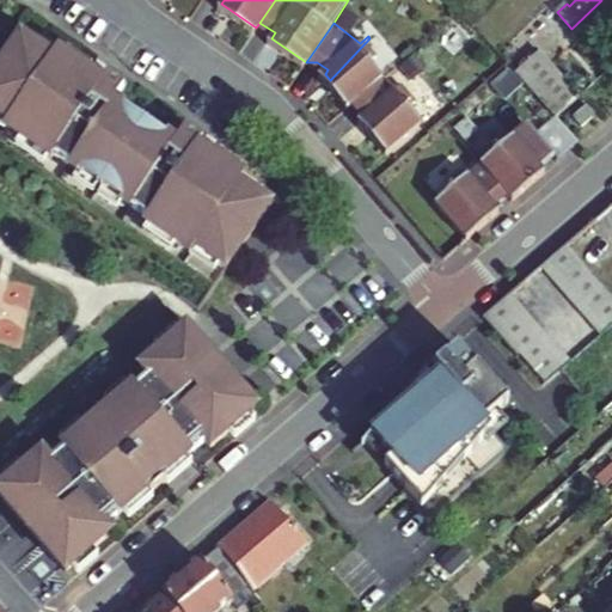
[(207,139),(189,126),(183,134),(123,92),(128,85),(110,72),(105,79),(65,51),(59,48),(54,54),(24,34),(0,68),(0,134),(218,283),(228,269),(271,206),(276,199),(246,177),(239,172),(202,147),(207,139)]
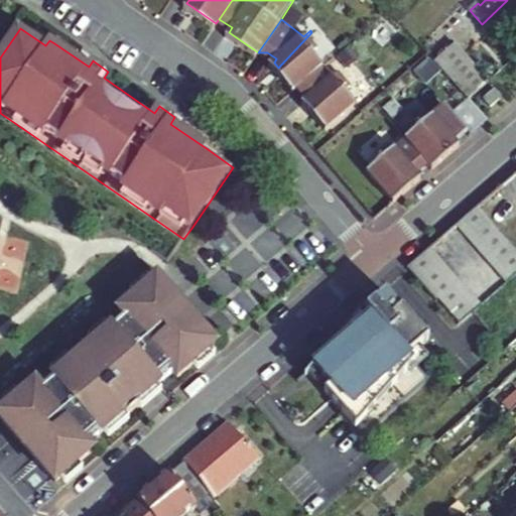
[(313,110),(349,77),(344,71),(338,76),(328,63),(317,51),(324,46),(311,32),(278,68),(296,90),(301,86),(310,98),(306,101),(313,110)]
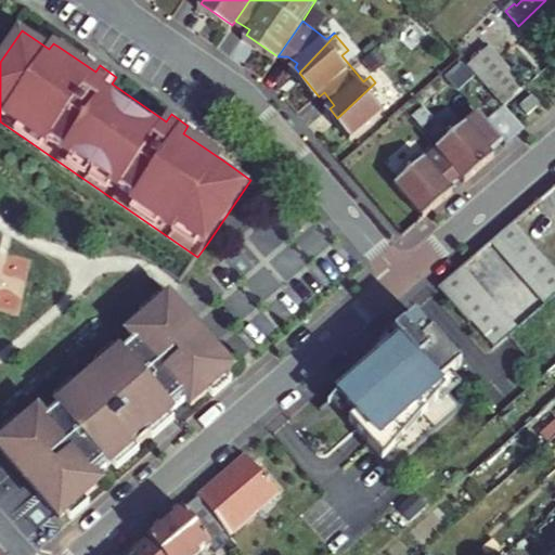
[(95,72),(100,65),(63,40),(59,47),(95,72)]
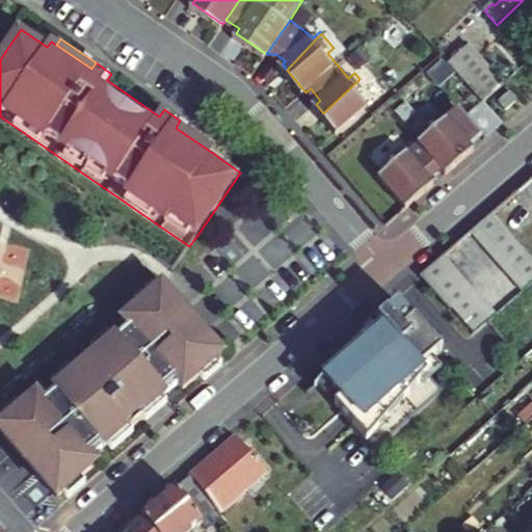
[(469,45),(448,63),(483,103),(503,84),(469,45)]
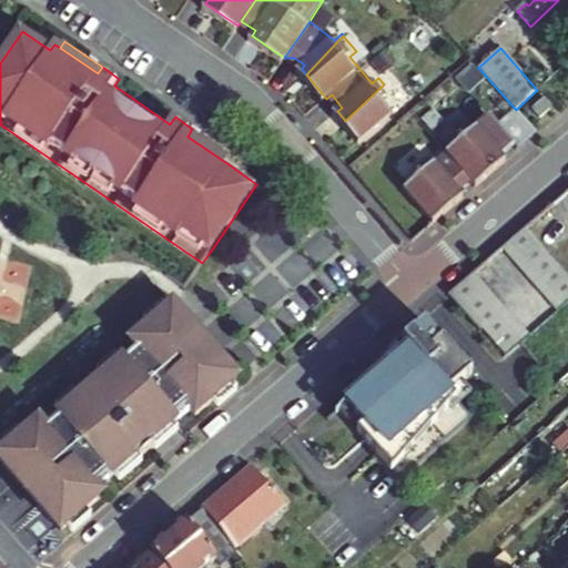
[(392,93),(384,84),(345,121),(363,143),(397,114),(385,99),(392,93)]
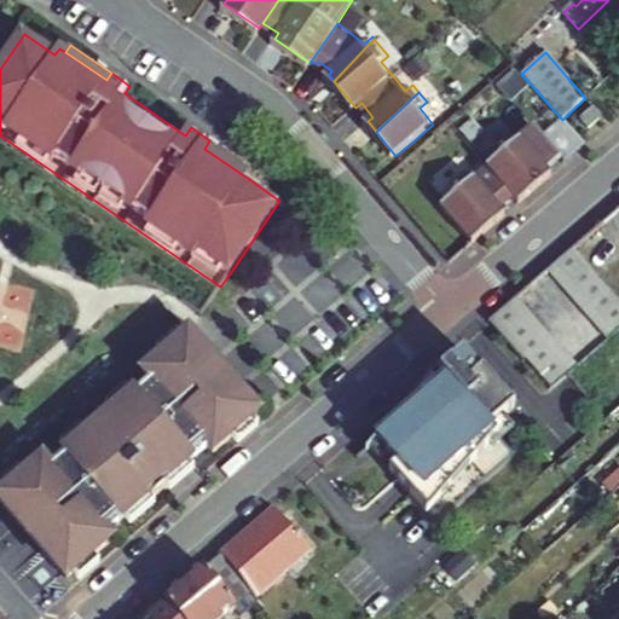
[(579,120),(588,129),(601,117),(593,108),(579,120)]
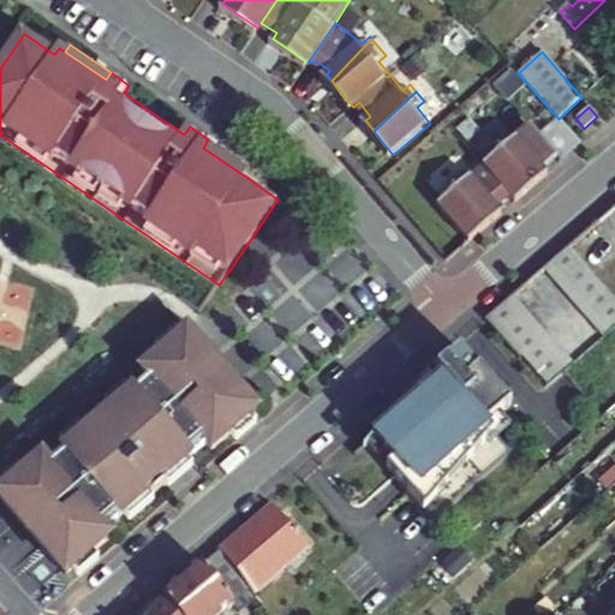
[(497,151),(483,166),(511,197),(514,202),(548,174),(543,168),(557,156),(530,124),(515,137),(509,130),(493,145),(497,151)]
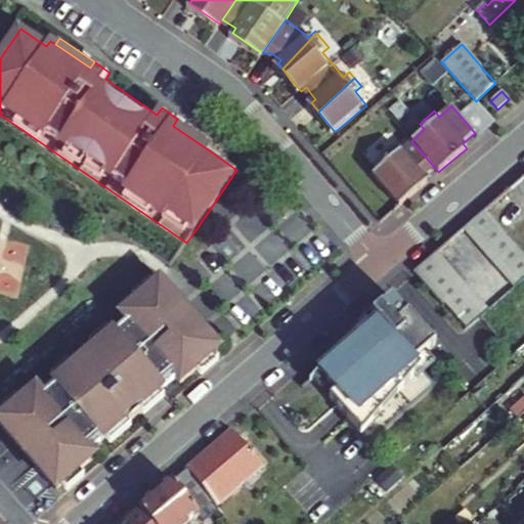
[(173,126),(205,147),(210,141),(177,119),(173,126)]
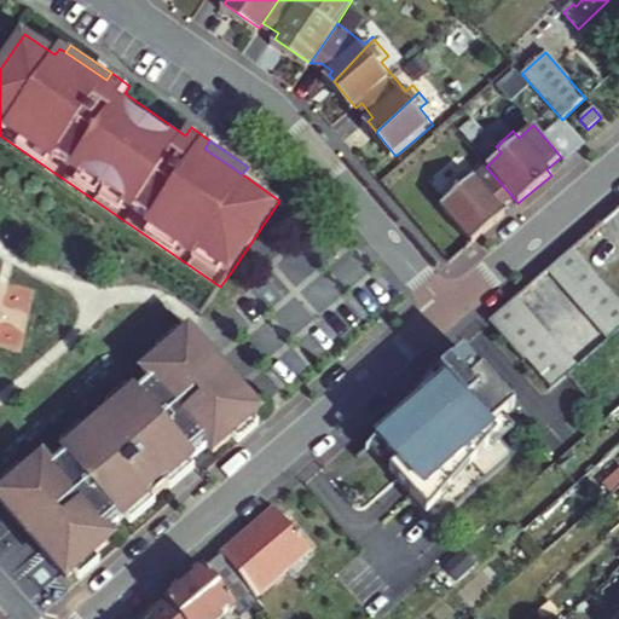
[(501,209),(514,198),(486,167),(473,178),(467,172),(449,186),(455,194),(440,207),(472,243),(504,214),(501,209)]
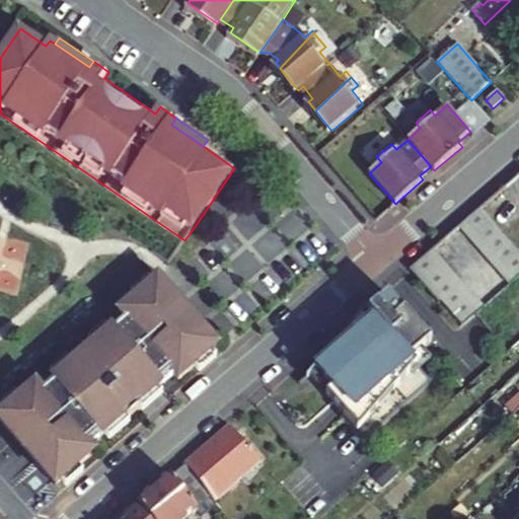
[(478,210),(458,228),(468,239),(489,222),(478,210)]
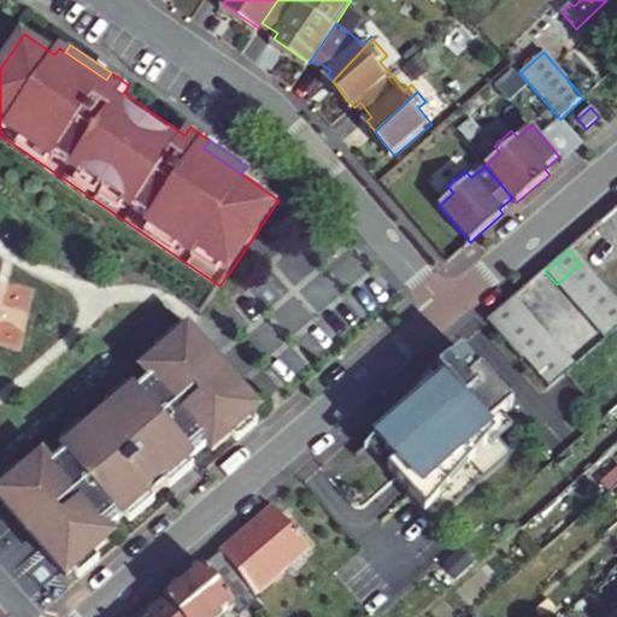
[(568,299),(593,277),(581,264),(557,285),(568,299)]
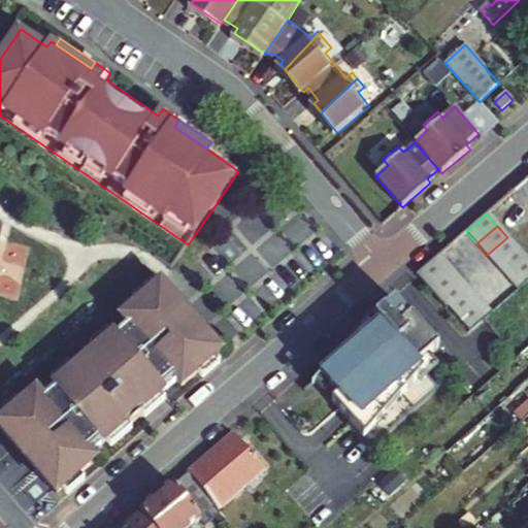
[(496,267),(518,249),(507,237),(486,256),(496,267)]
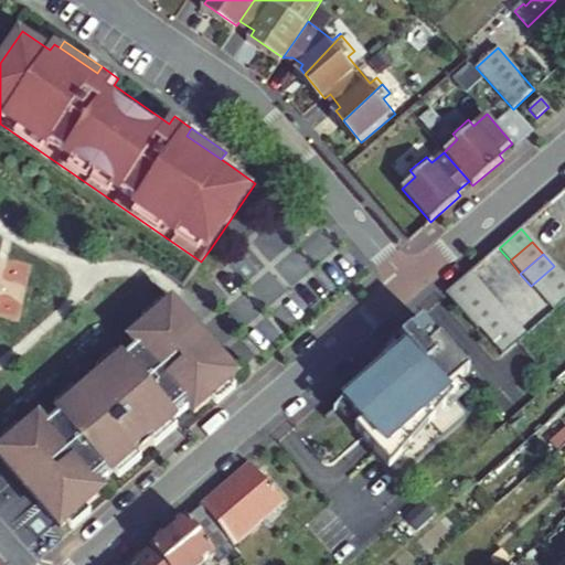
[(542,298),(564,278),(554,266),(531,286),(542,298)]
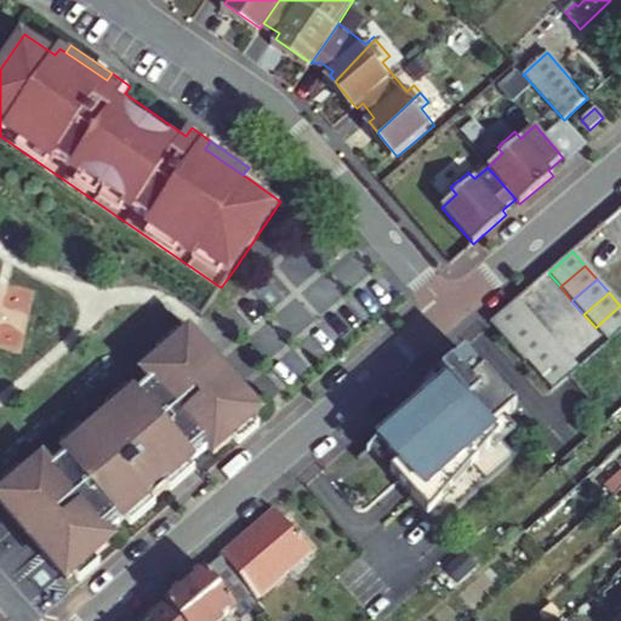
[(490,323),(502,336),(528,314),(516,301),(490,323)]
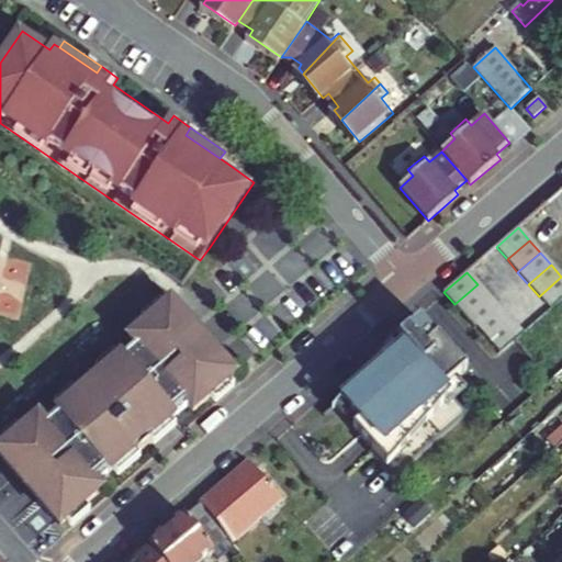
[(550,310),(561,299),(561,277),(539,296),(550,310)]
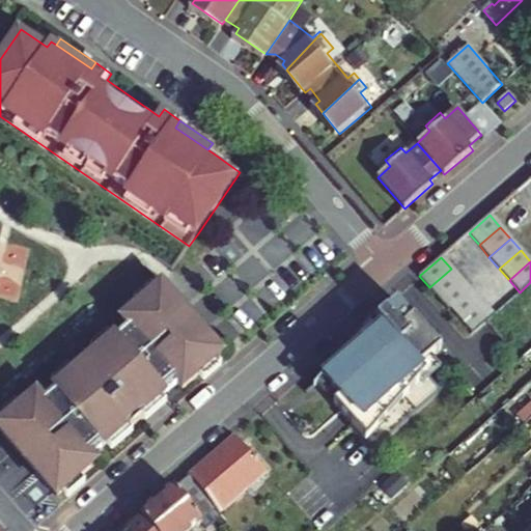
[(440,300),(462,281),(451,269),(429,287),(440,300)]
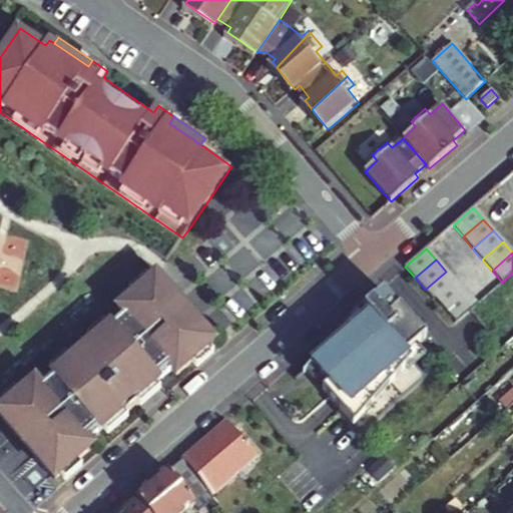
[(435,301),(456,283),(446,272),(425,290),(435,301)]
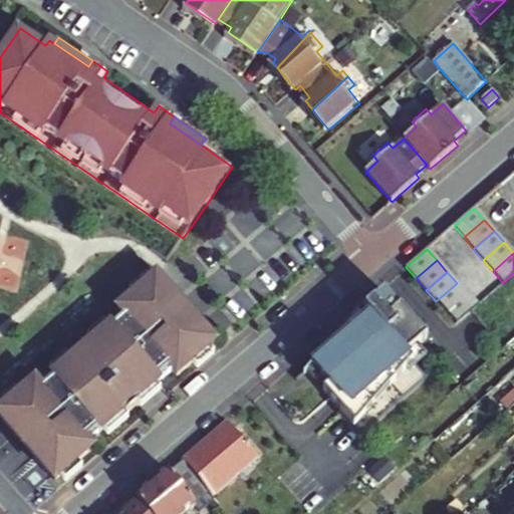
[(129,289),(134,295),(151,282),(145,275),(129,289)]
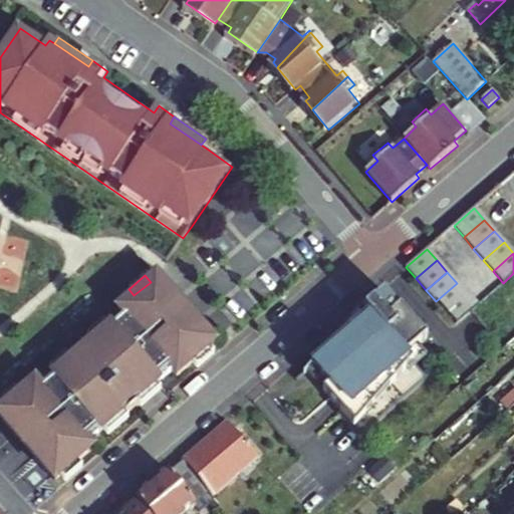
[(88,443),(103,431),(122,415),(125,418),(141,406),(138,402),(156,387),(172,372),(177,378),(193,365),(210,350),(216,346),(157,276),(151,282),(134,295),(118,309),(35,380),(20,395),(4,409),(0,411),(0,416),(54,481),(59,477),(76,462),(93,449),(88,443)]
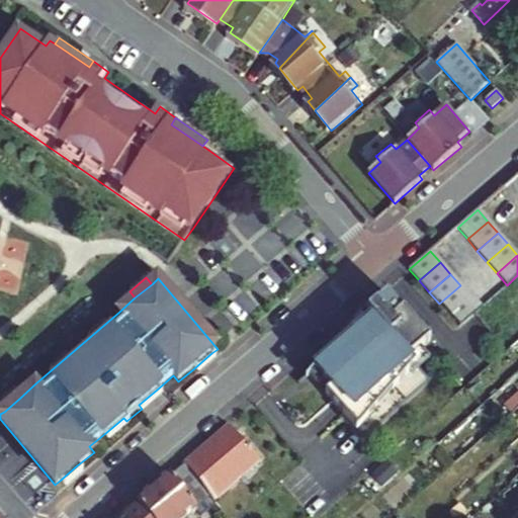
[(449,315),(470,296),(460,285),(439,304),(449,315)]
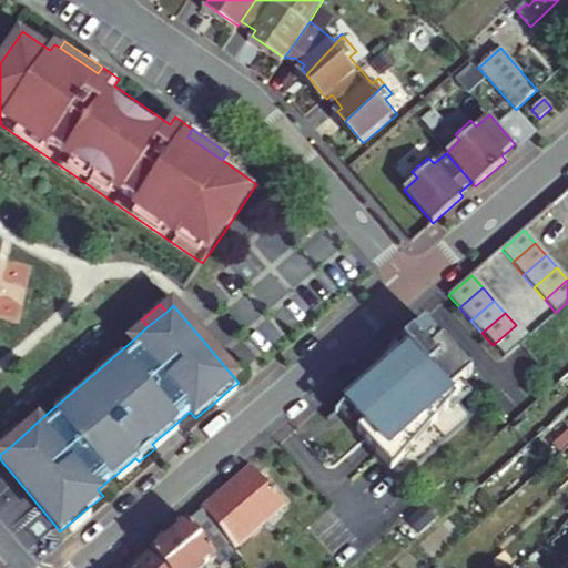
[(474,376),(427,324),(416,334),(406,342),(414,352),(402,363),(398,359),(345,408),(359,419),(366,427),(358,433),(403,483),(475,421),(453,395),(474,376)]
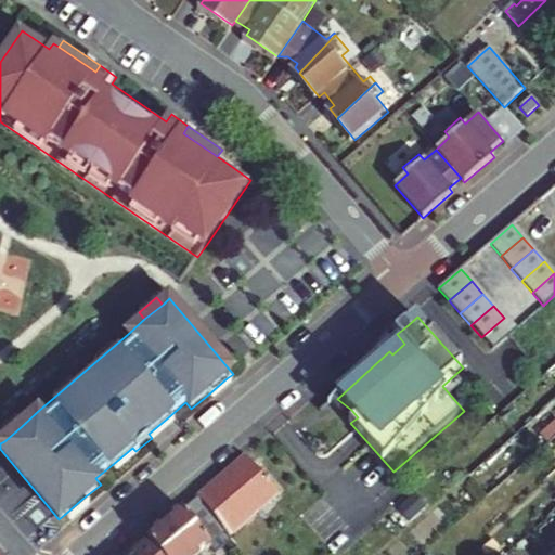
[(491,349),(514,331),(504,318),(481,337),(491,349)]
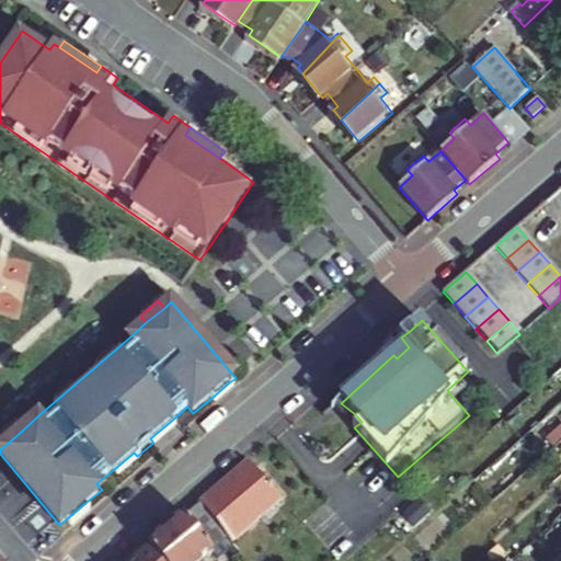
[(401,338),(411,330),(407,325),(341,403),(393,355),(397,358),(409,347),(401,338)]
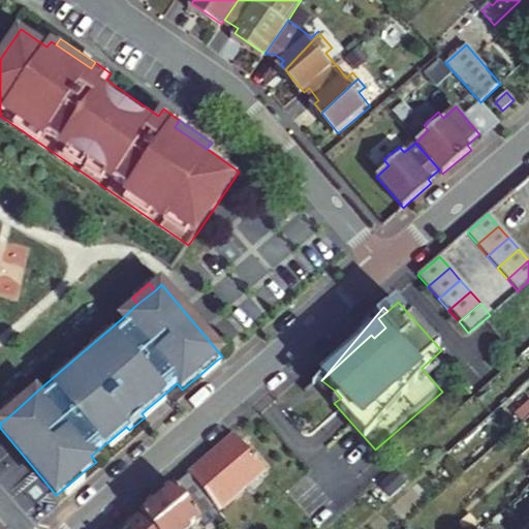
[(216,361),(198,376),(203,381),(221,366),(216,361)]
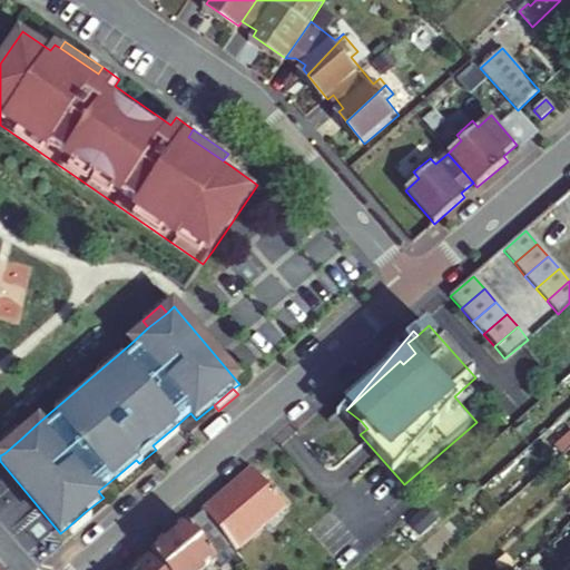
[(153,445),(156,450),(157,452),(178,434),(173,429),(153,445)]
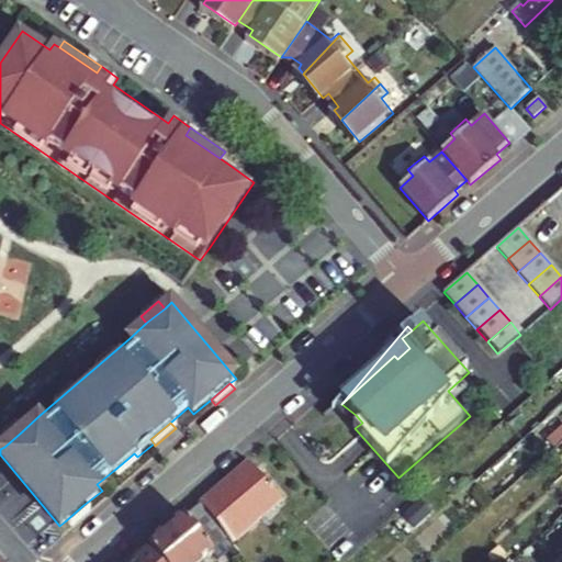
[(0,439),(0,441),(4,447),(22,431),(17,425),(0,439)]
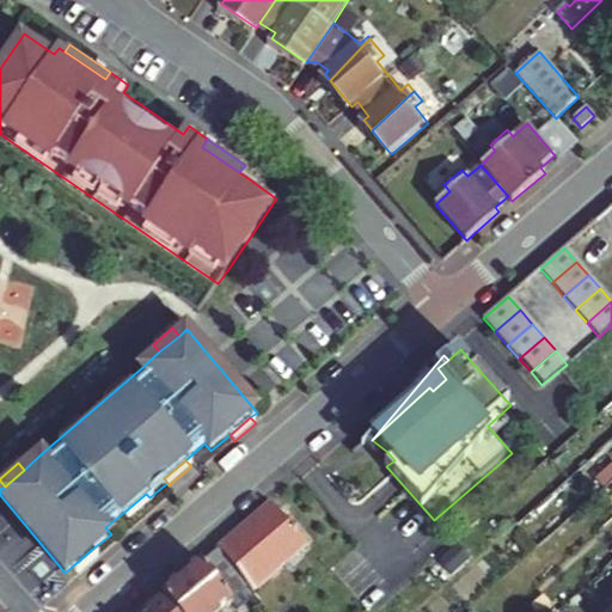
[(593,479),(601,489),(611,479),(603,471),(593,479)]
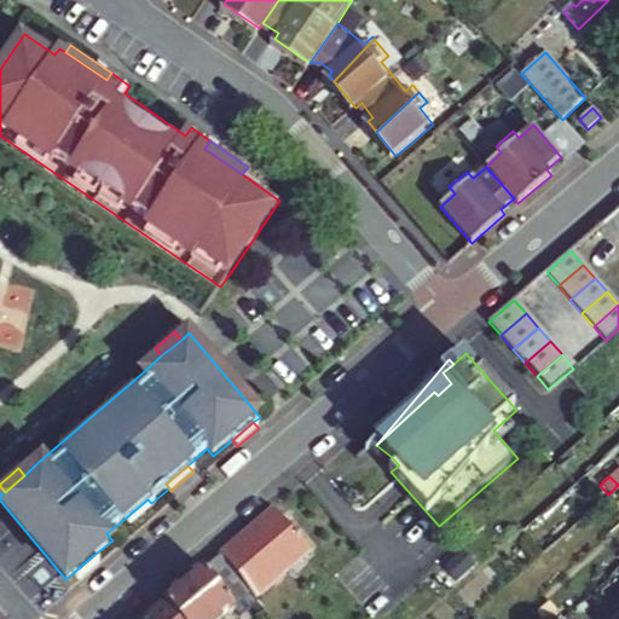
[(154,505),(151,503),(148,499),(125,519),(129,526),(154,505)]
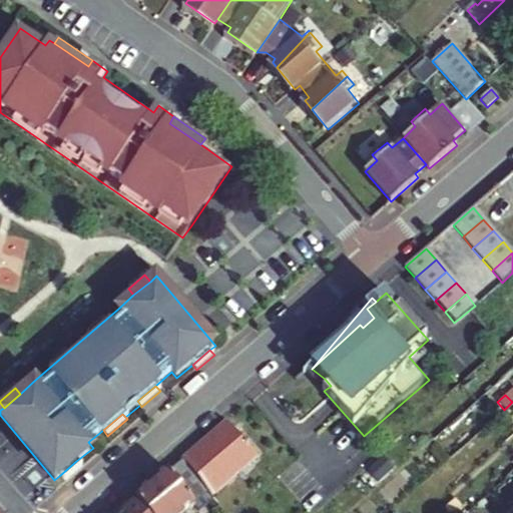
[(257,458),(226,423),(182,461),(210,498),(257,458)]
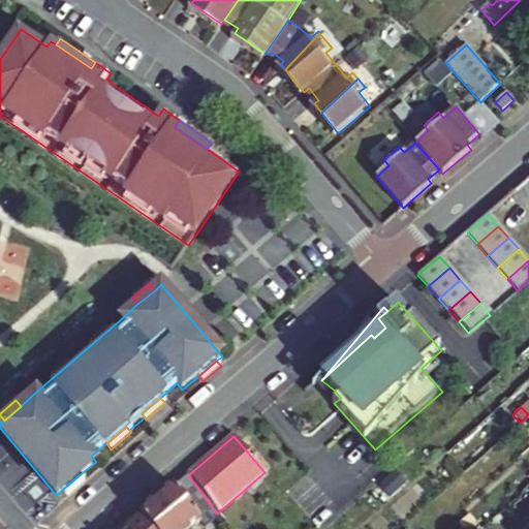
[(84,481),(79,475),(61,491),(66,497),(84,481)]
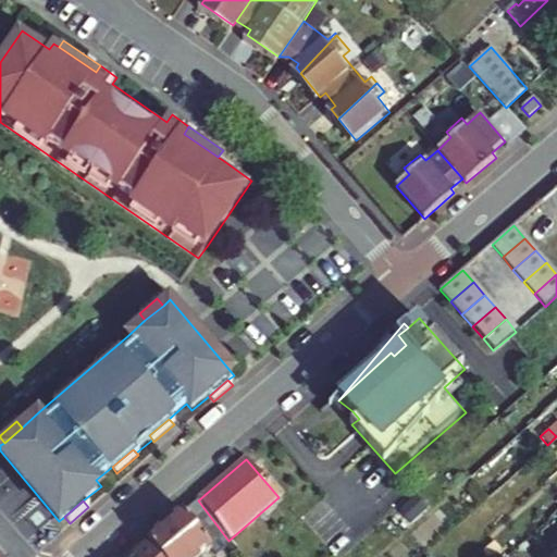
[(202,556),(211,551),(215,556),(232,544),(229,541),(198,500),(181,514),(180,511),(145,541),(158,556),(202,556)]
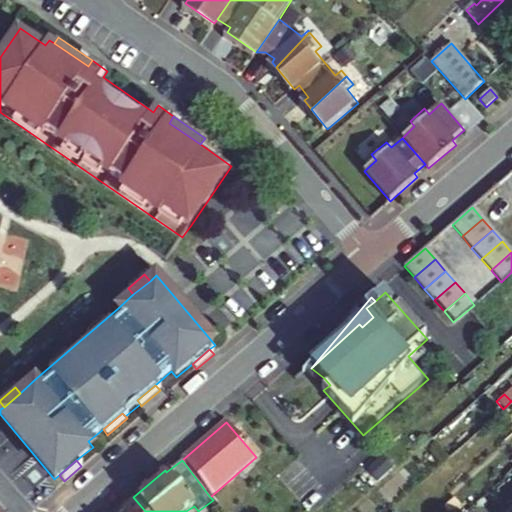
[(145,511),(133,497),(118,511),(145,511)]
